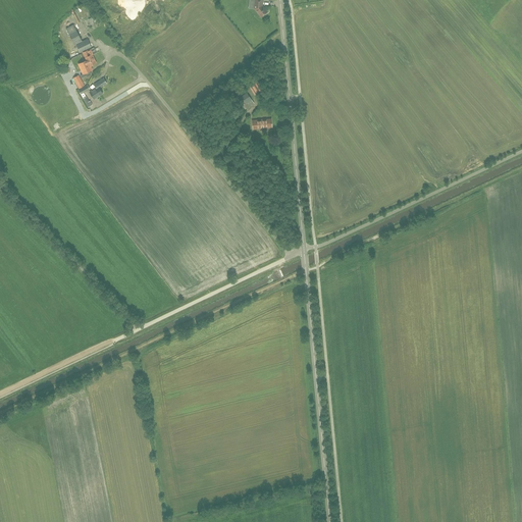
[(263,0),(255,0),(255,5),(256,7),(255,8),(261,16),(267,12),(265,8),(264,9),(262,6),(262,4),(263,4),(263,0)]
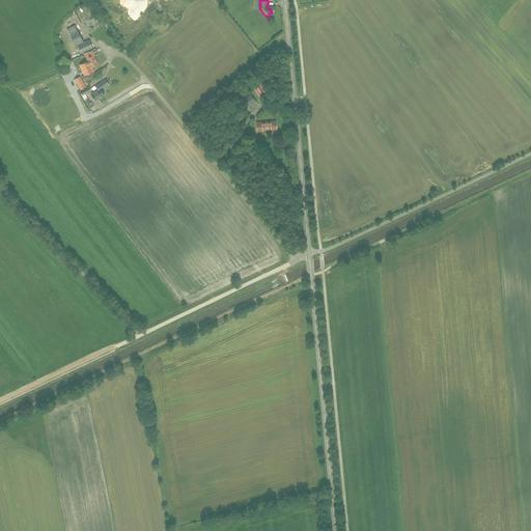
[(82,53),(92,48),(88,40),(83,43),(74,26),(67,29),(76,47),(78,46),(82,53)]
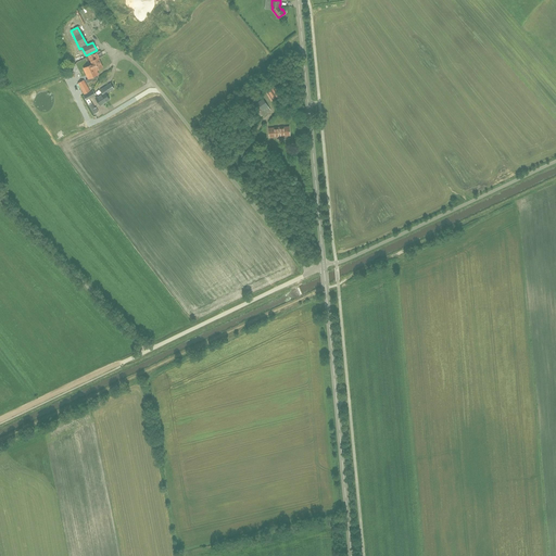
[(104,30),(98,35),(102,43),(110,39),(104,30)]
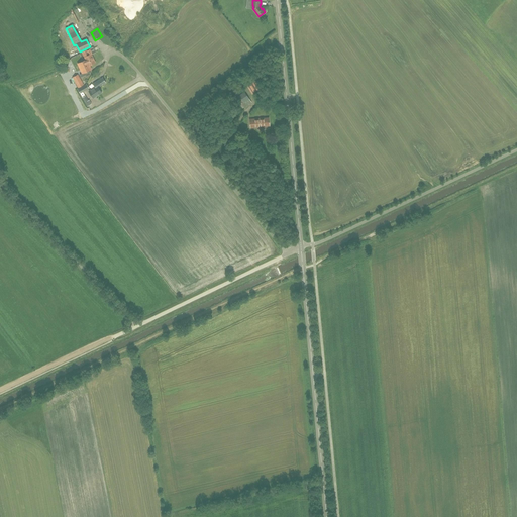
[(90,66),(96,63),(92,55),(92,54),(90,49),(87,50),(83,53),(86,60),(79,64),(83,74),(80,75),(82,78),(86,76),(85,73),(92,70),(90,66)]
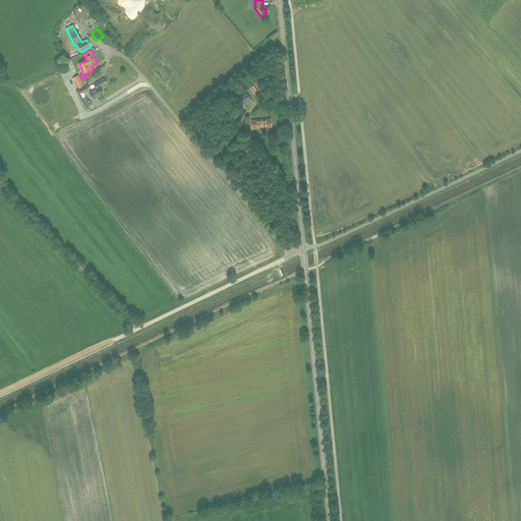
[(79,89),(84,85),(78,75),(73,78),(79,89)]
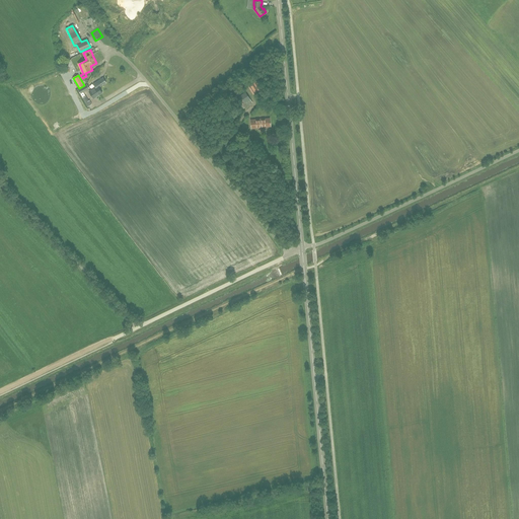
[(102,93),(99,88),(106,83),(103,78),(93,84),(95,87),(89,91),(93,98),(102,93)]
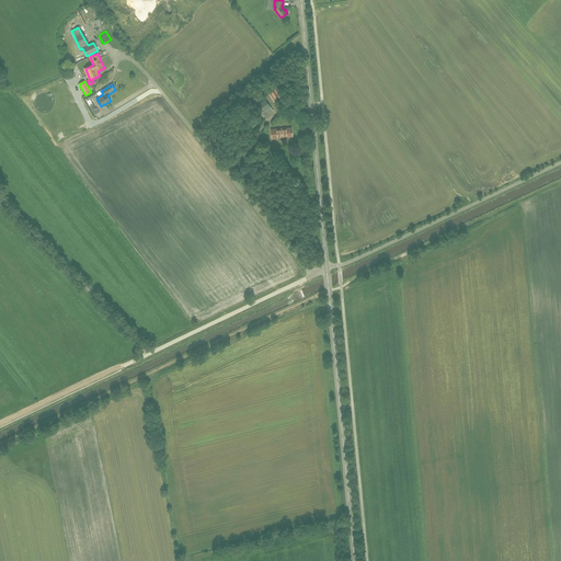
[(87,101),(96,95),(94,91),(84,96),(87,101)]
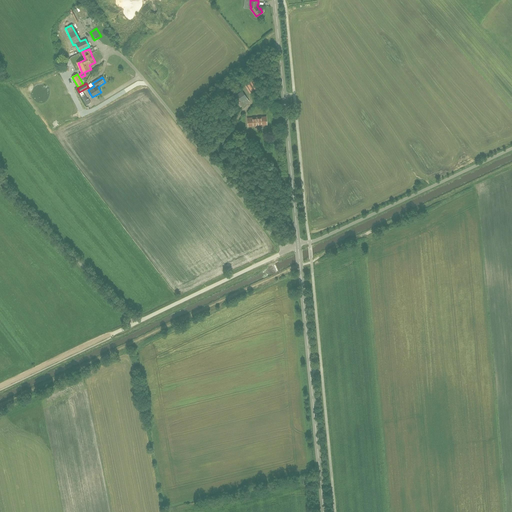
[(262,125),(267,125),(266,117),(260,117),(248,118),(249,127),(262,126),(262,125)]
